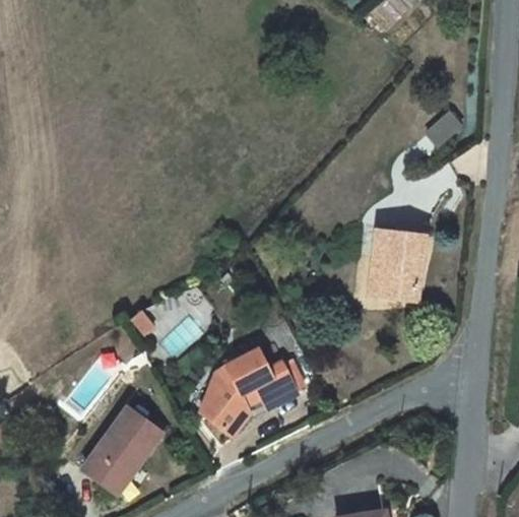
[(460,124),(449,111),(427,131),(439,145),(460,124)]
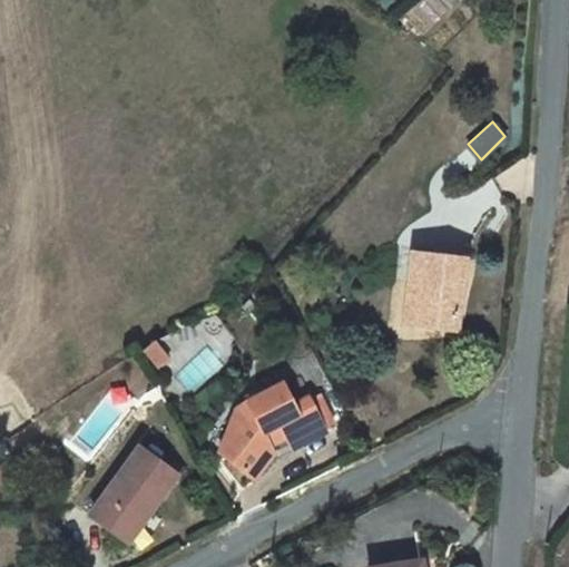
[(466,257),(462,256),(413,250),(410,276),(421,277),(414,322),(458,328),(466,257)]
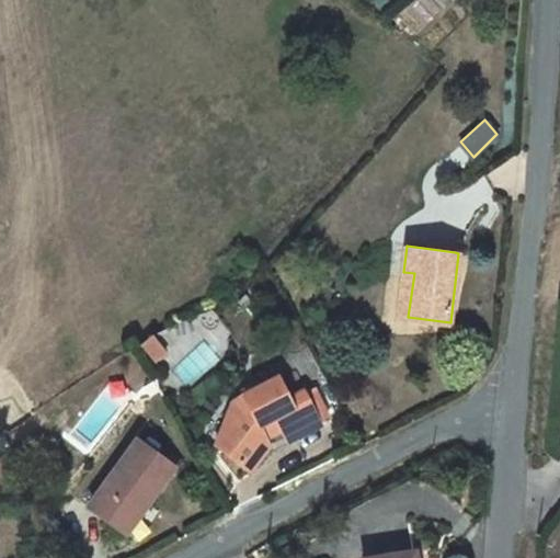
[(414,273),(403,272),(402,282),(398,316),(408,317),(414,273)]
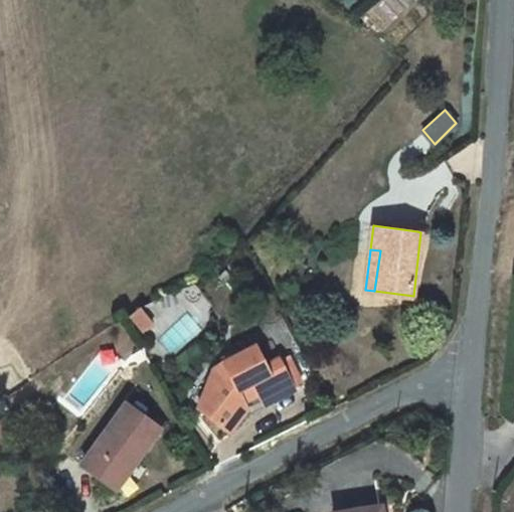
[(294,387),(316,376),(299,346),(280,356),(265,363),(255,343),(222,360),(228,371),(221,375),(198,404),(230,429),(247,406),(244,399),(259,392),(263,401),(294,387)]
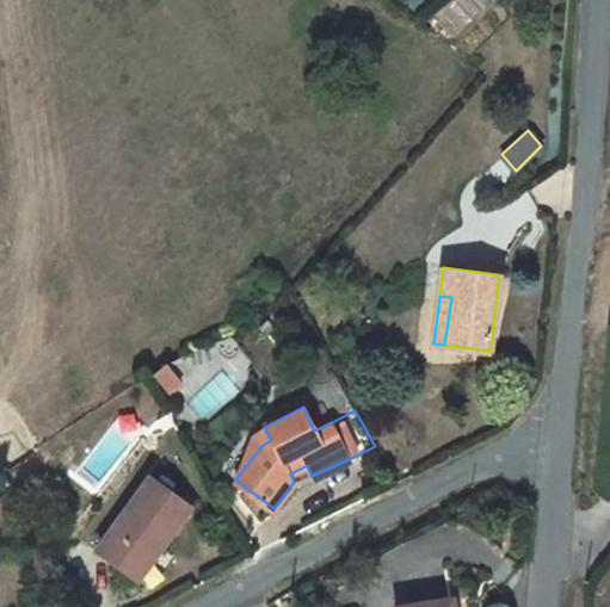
[(271,440),(264,427),(253,434),(234,479),(235,479),(263,445),(271,440)]
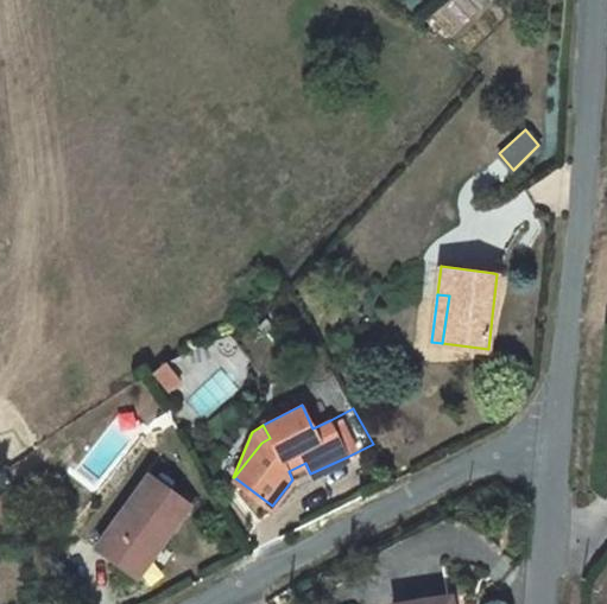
[(164,539),(190,503),(150,474),(96,545),(131,568),(157,534),(164,539)]
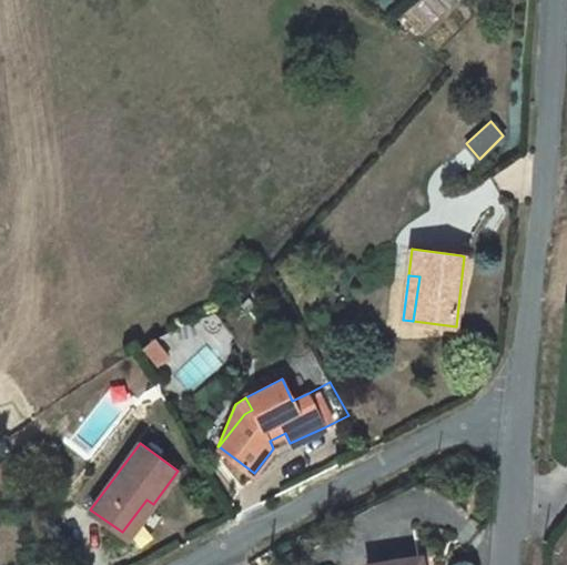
[(122,532),(129,537),(153,504),(147,500),(122,532)]
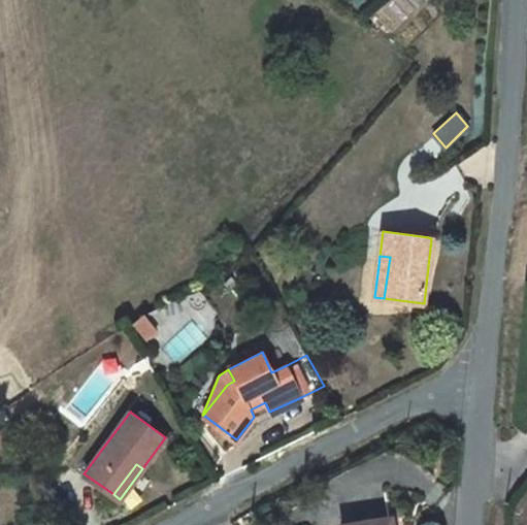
[(392,524),(392,516),(341,523),(341,524),(392,524)]
